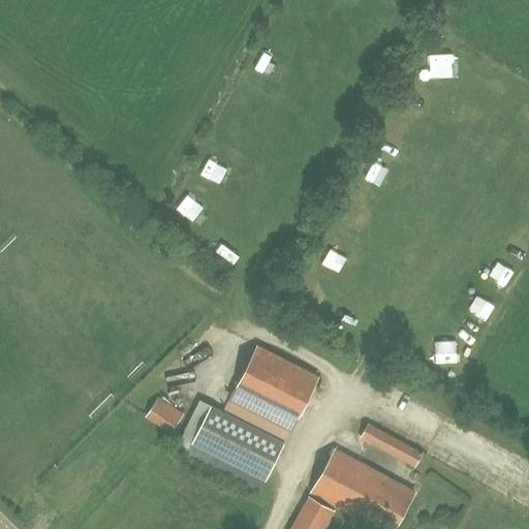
[(218,182),(223,168),(208,162),(203,176),(218,182)]
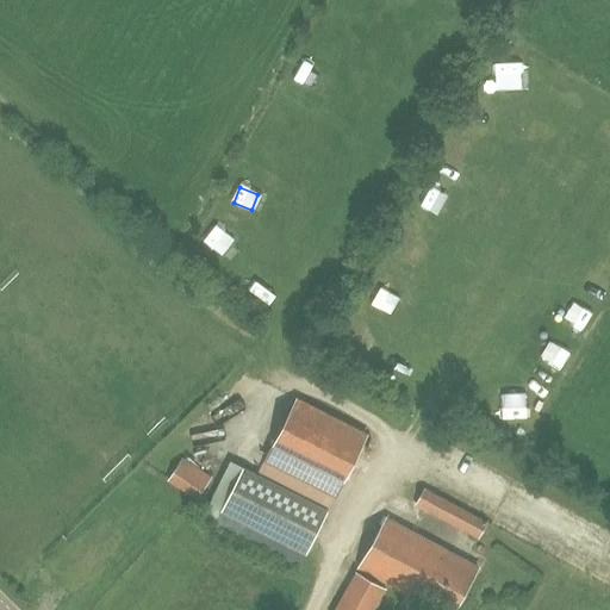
[(215,224),(203,241),(221,254),(232,237),(215,224)]
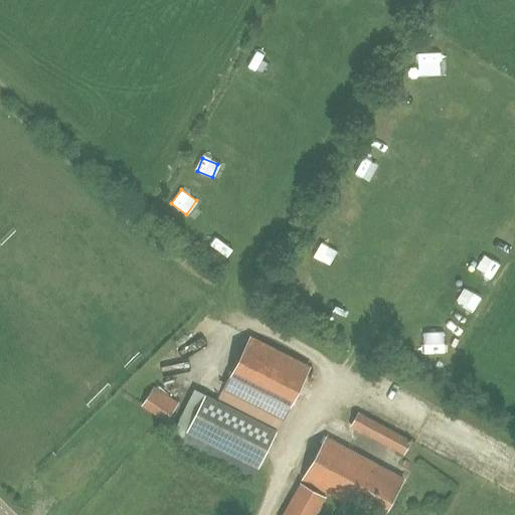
[(230,378),(290,408),(310,368),(250,338),(230,378)]
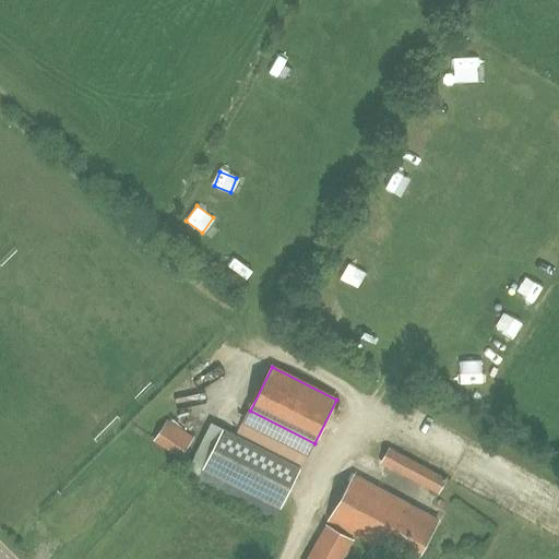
[(155,440),(180,458),(192,440),(167,423),(155,440)]
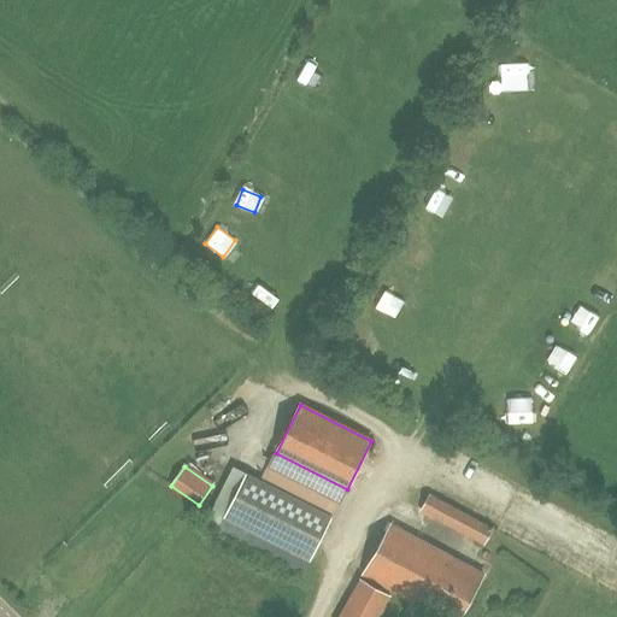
[(245,476),(224,519),(311,560),(331,517),(245,476)]
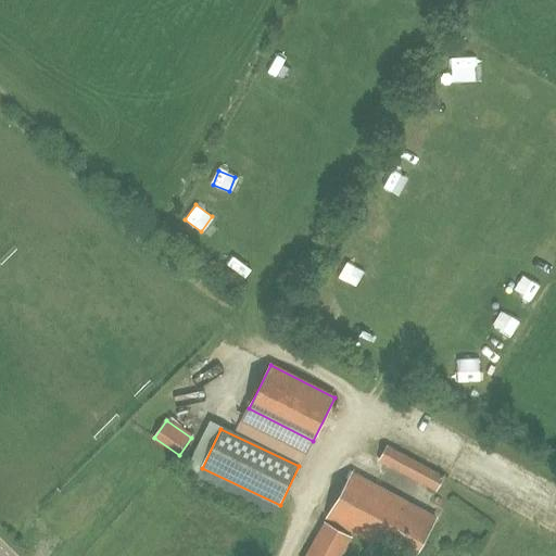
[(378,463),(436,493),(445,477),(387,445),(378,463)]
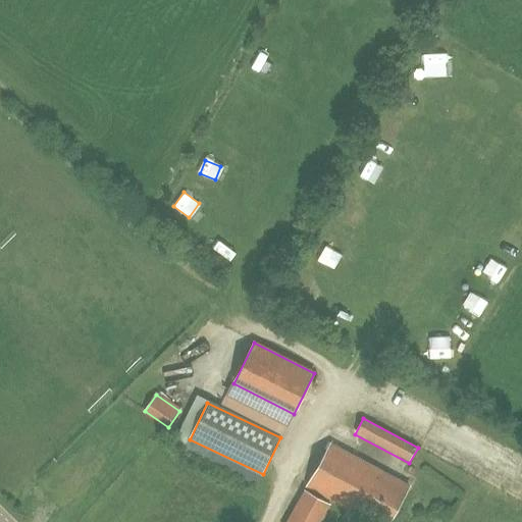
[(388,521),(409,486),(330,444),(308,486),(372,521),(388,521)]
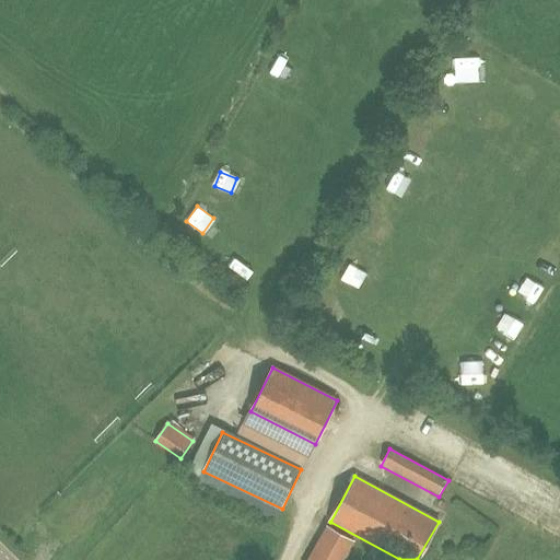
[(342,559),(353,540),(327,526),(307,559),(342,559)]
